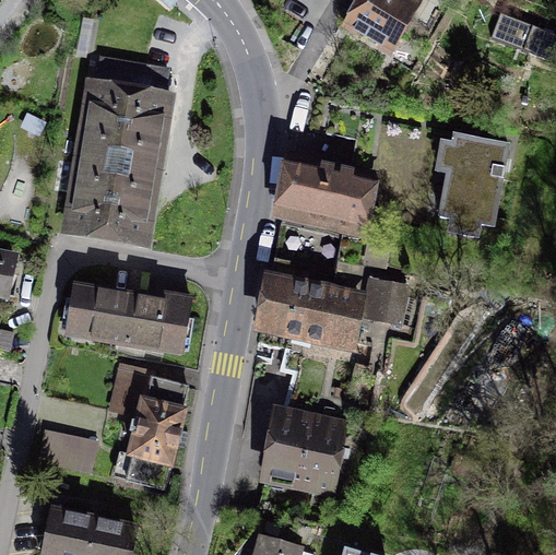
[(359,0),(346,23),(386,45),(394,30),(401,34),(410,19),(426,28),(442,0),(413,0),(359,0)]
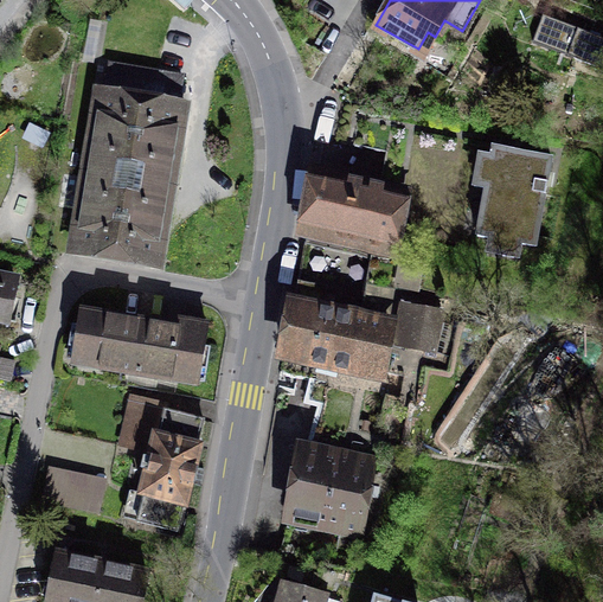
[(87,11),(78,65),(92,68),(102,13),(87,11)]
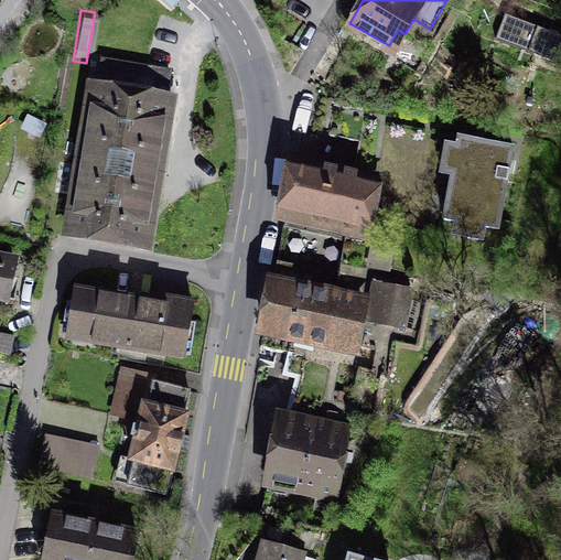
[(502,10),(492,35),(559,62),(560,56),(560,33),(536,23),(502,10)]
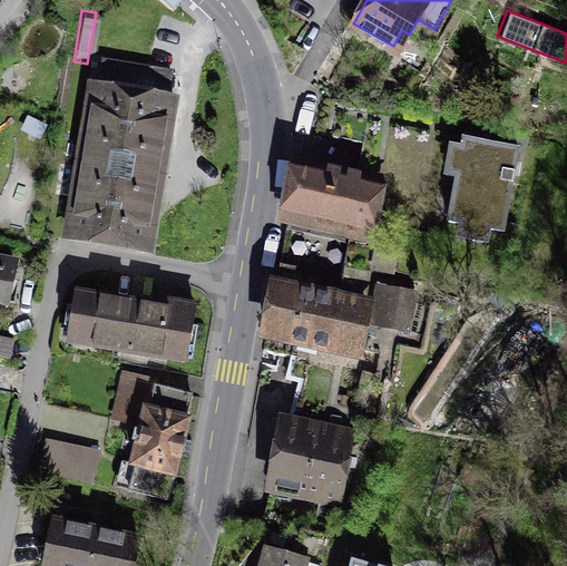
[(98,58),(81,158),(153,171),(162,120),(169,70),(98,58)]
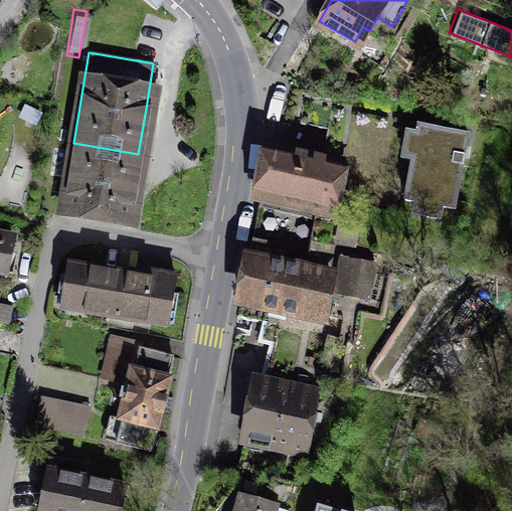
[(415,122),(402,196),(452,205),(466,131),(415,122)]
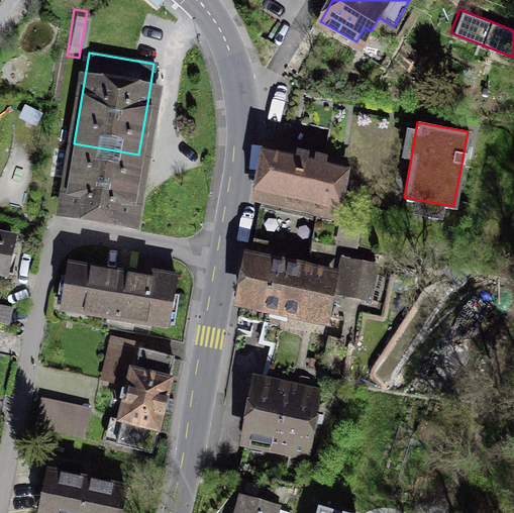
[(74,143),(63,210),(128,221),(133,188),(138,155),(74,143)]
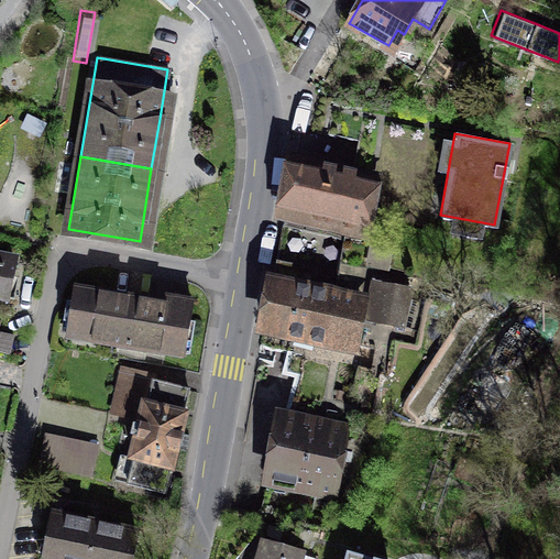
[(285,193),(282,212),(287,214),(360,228),(370,175),(291,160),(285,193)]
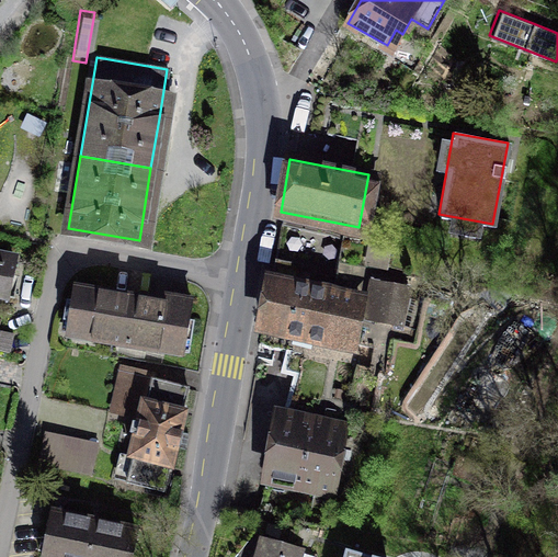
[(0,293),(4,294),(8,276),(12,259),(0,257),(0,293)]
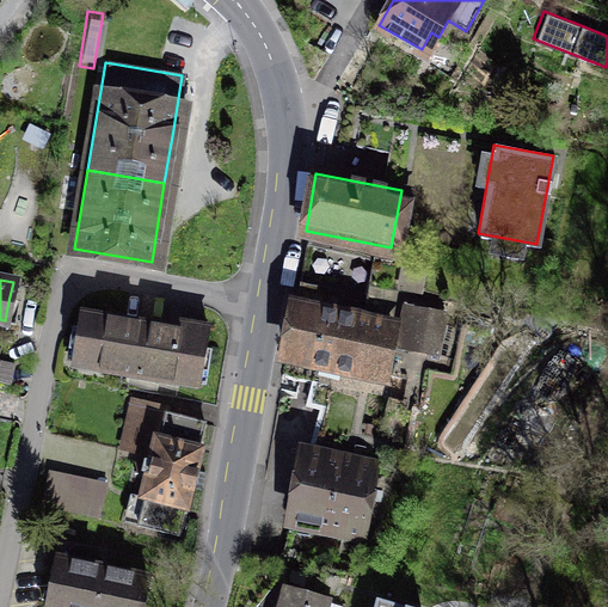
[(288,329),(280,374),(311,379),(306,400),(320,404),(311,440),(342,448),(344,440),(358,443),(363,424),(361,423),(372,372),(379,373),(388,322),(360,317),(360,316),(331,311),(332,294),(324,293),(325,286),(304,282),(299,281),(294,304),(293,304),(288,329)]
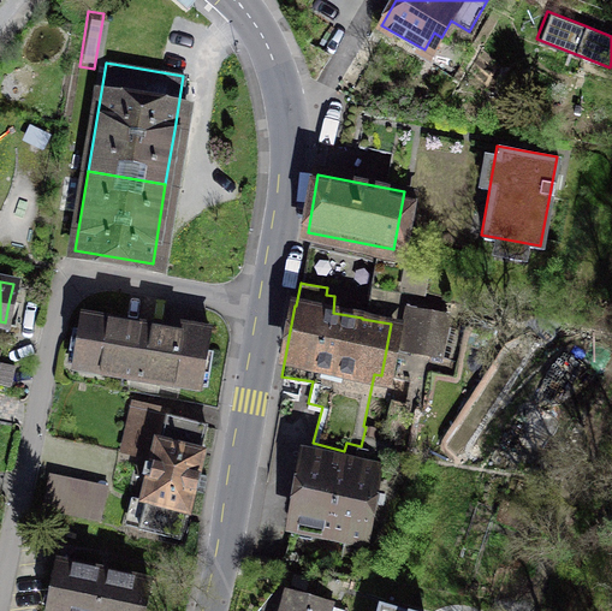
[(440,310),(403,304),(392,372),(415,377),(423,331),(437,333),(440,310)]
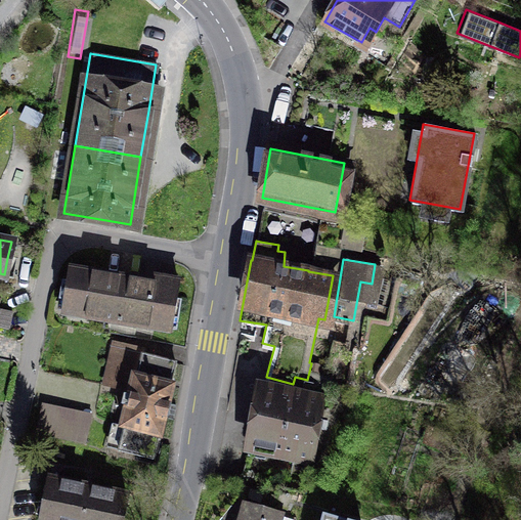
[(68,268),(60,310),(168,327),(176,279),(148,274),(147,280),(107,274),(68,268)]
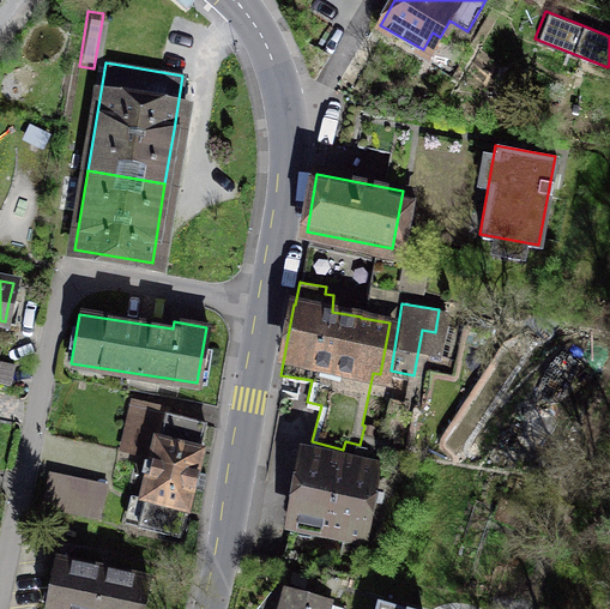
[(128,418),(122,446),(151,452),(142,494),(143,495),(136,523),(174,532),(181,504),(183,505),(188,484),(191,486),(192,477),(194,469),(192,468),(197,448),(194,448),(201,420),(164,411),(165,406),(130,398),(125,417),(128,418)]
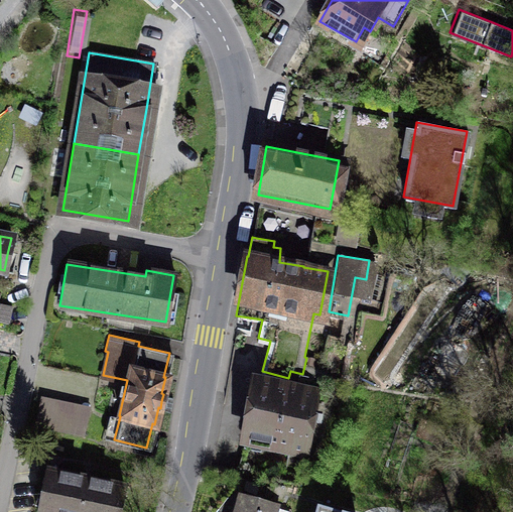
[(248,409),(242,439),(302,449),(313,389),(253,379),(248,409)]
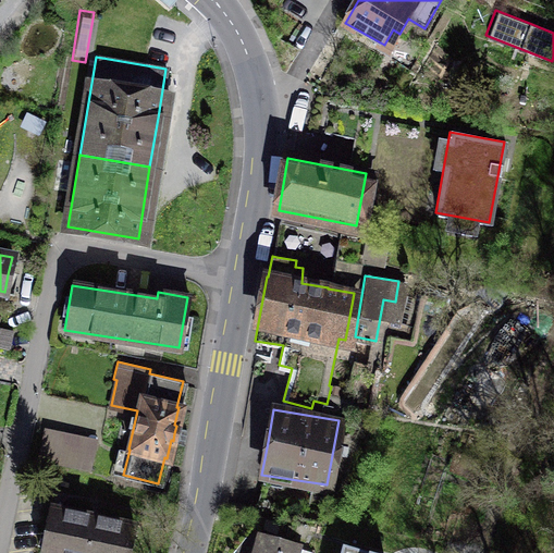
[(41,425),(35,457),(88,468),(95,435),(41,425)]
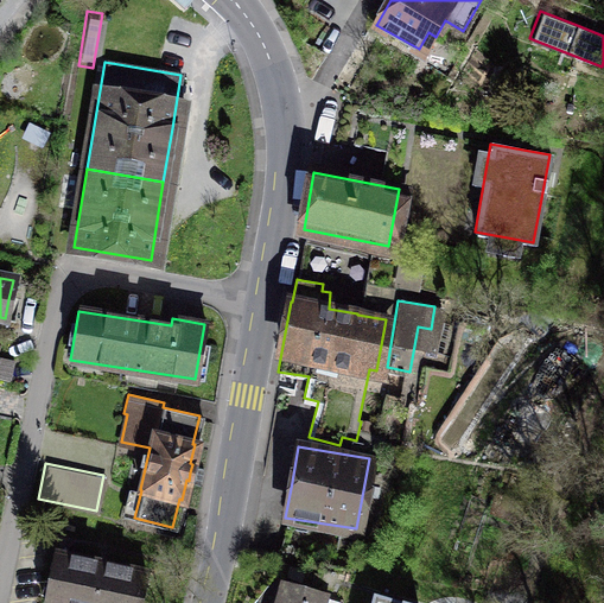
[(57,552),(46,602),(145,602),(151,571),(57,552)]
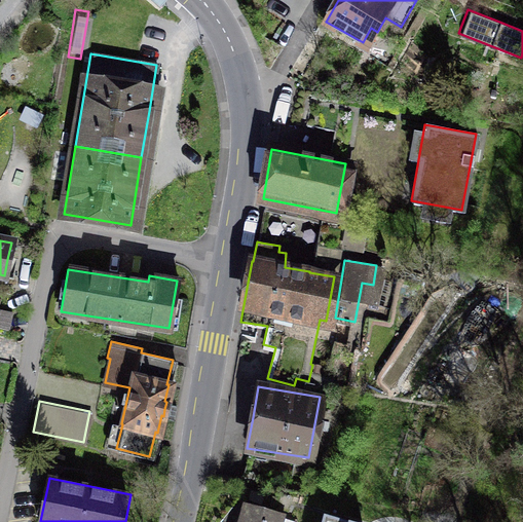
[(233,502),(229,521),(292,521),(293,520),(281,517),(282,513),(233,502)]
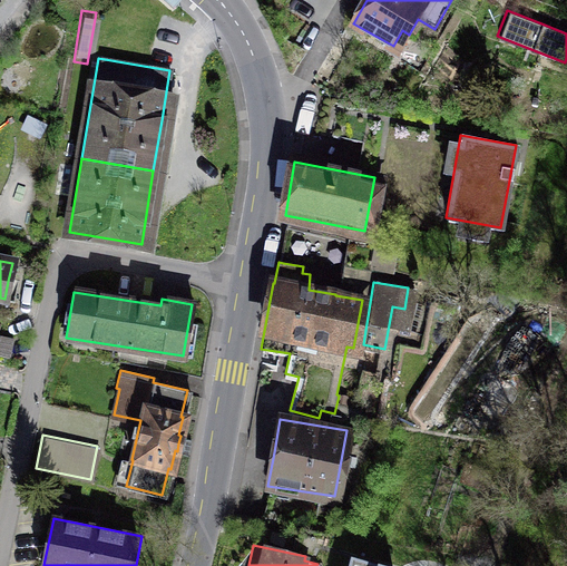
[(390,565),(349,555),(345,565),(390,565)]
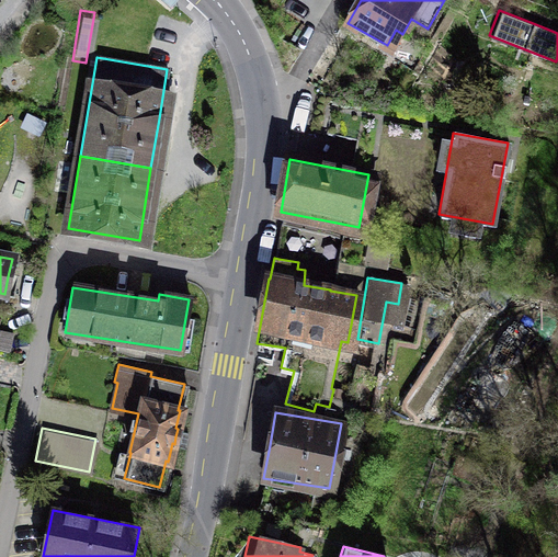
All buildings are outlined.
